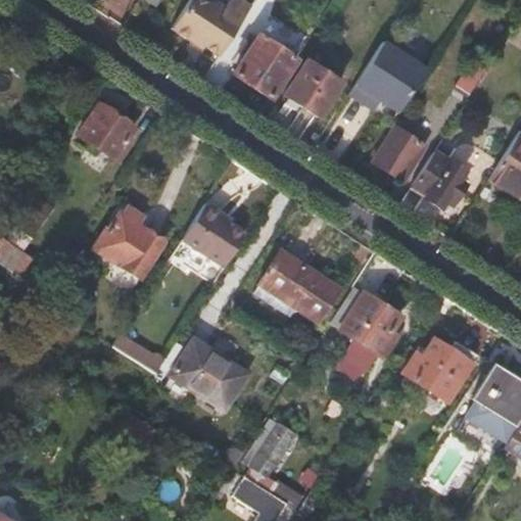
[(251,5),(243,0),(229,0),(226,6),(218,1),(208,3),(204,0),(190,0),(173,28),(193,41),(196,37),(204,43),(204,44),(220,54),(251,5)]
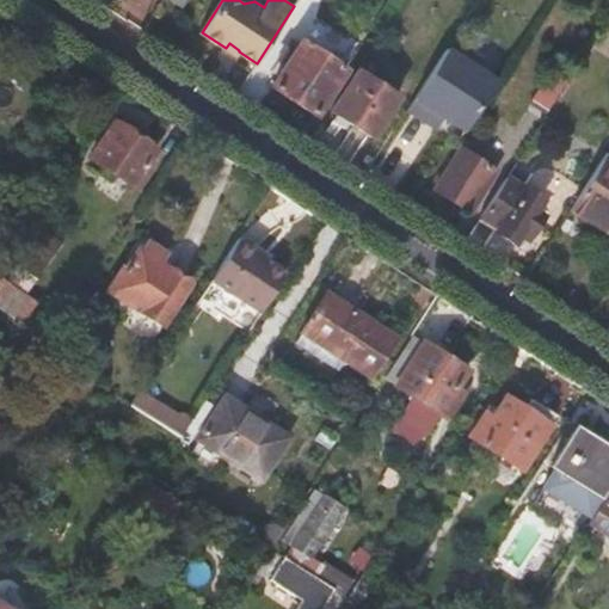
[(270,85),(315,116),(346,67),(300,37),(270,85)]
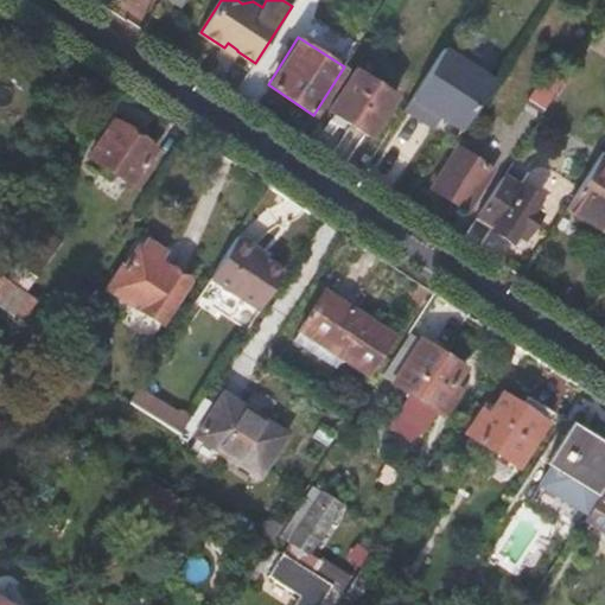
[(237,50),(228,43),(224,48),(235,55),(237,51),(237,50)]
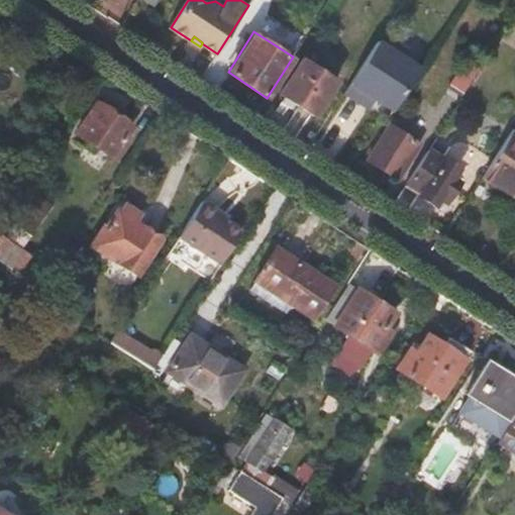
[(422,69),(379,40),(344,93),(362,103),(368,93),(376,99),(394,110),(422,69)]
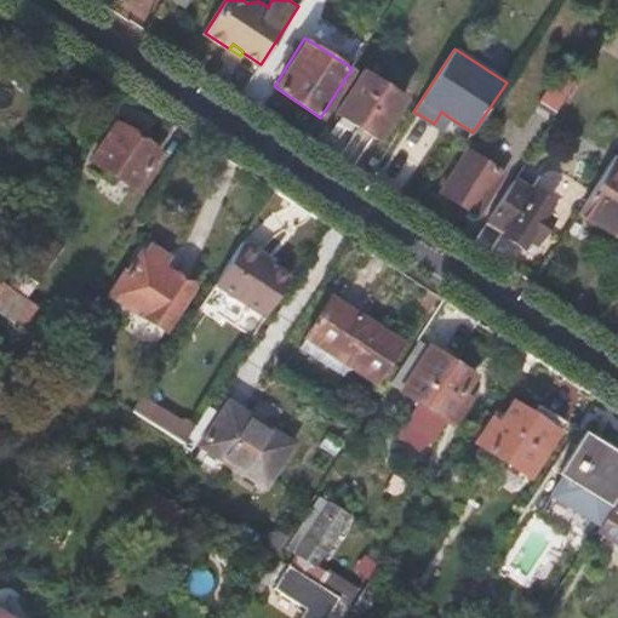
[(537,102),(556,114),(584,70),(564,58),(537,102)]
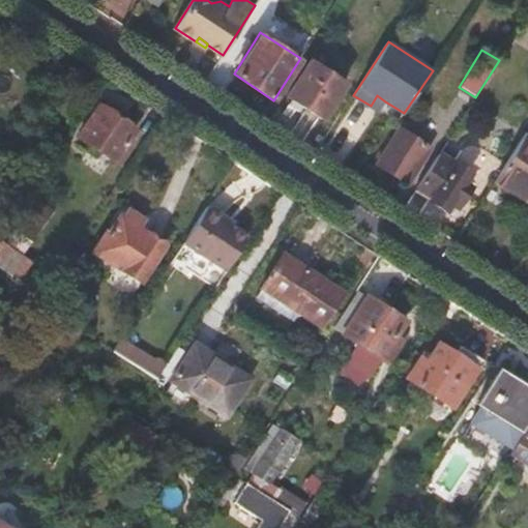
[(301,59),(300,58),(273,100),(275,100),(301,59)]
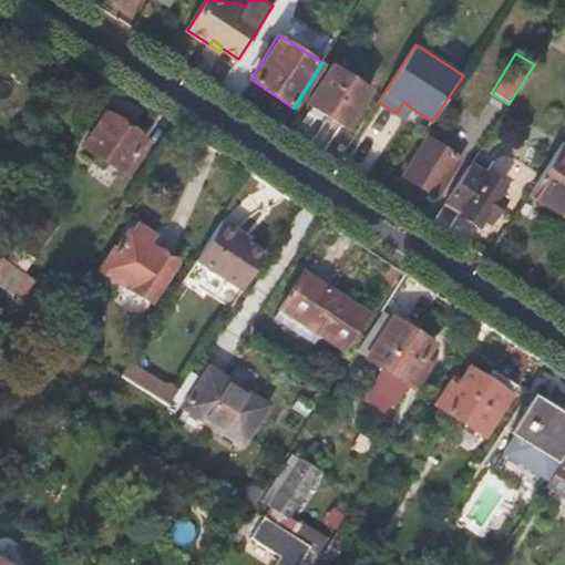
[(346,126),(371,88),(332,62),(308,102),(346,126)]
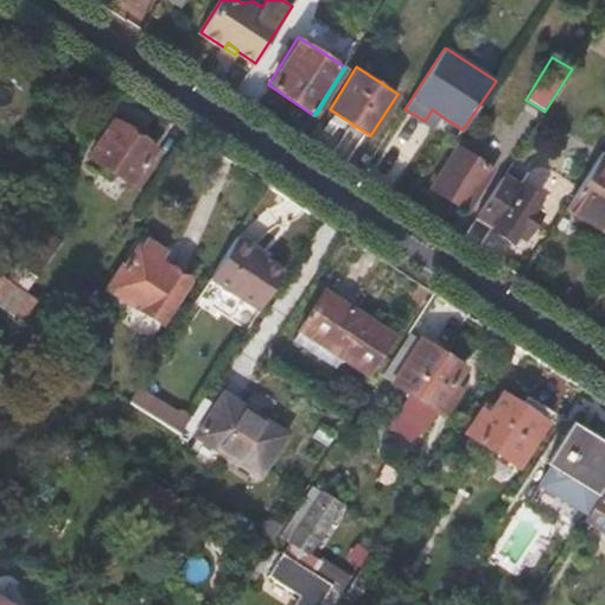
[(441,116),(432,109),(425,121),(434,127),(441,116)]
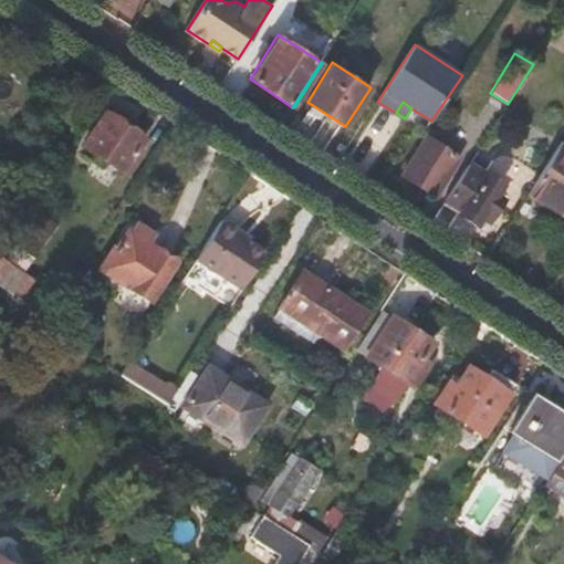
[(148,138),(106,112),(84,145),(125,171),(148,138)]
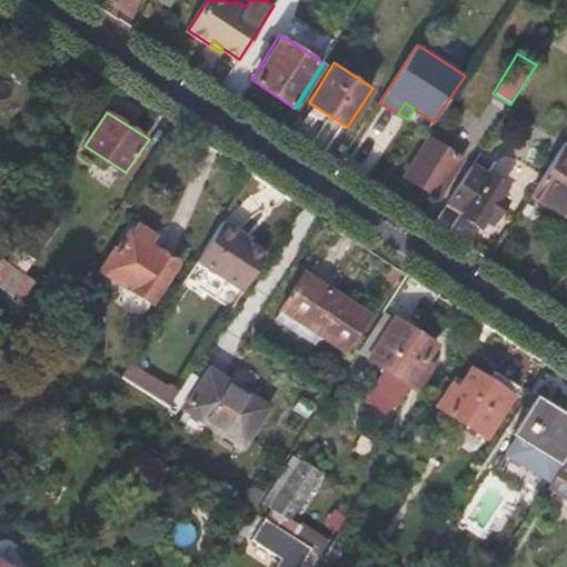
[(438,196),(463,158),(433,138),(408,176),(438,196)]
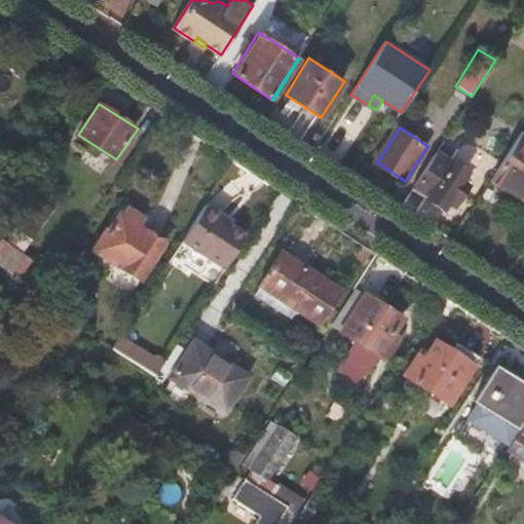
[(523,147),(515,142),(491,180),(523,200),(523,147)]
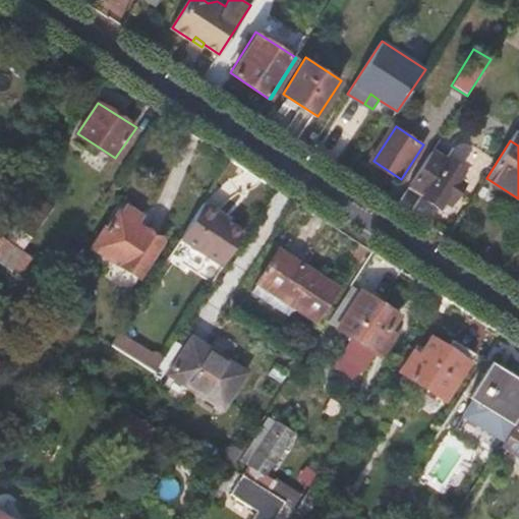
[(465,168),(434,148),(408,186),(441,207),(444,202),(452,207),(467,181),(459,176),(465,168)]
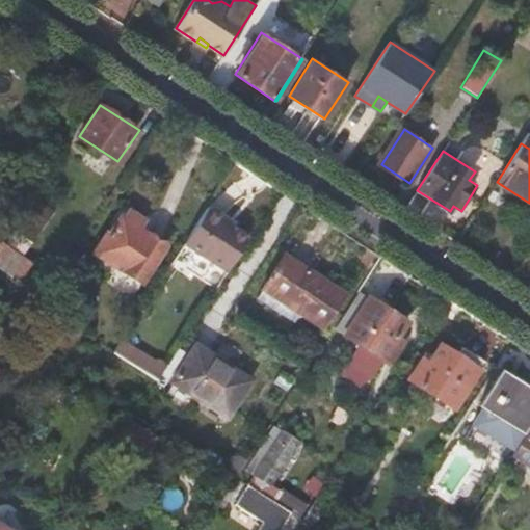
[(57,208),(36,194),(5,243),(7,244),(9,245),(23,255),(42,227),(44,228),(57,208)]
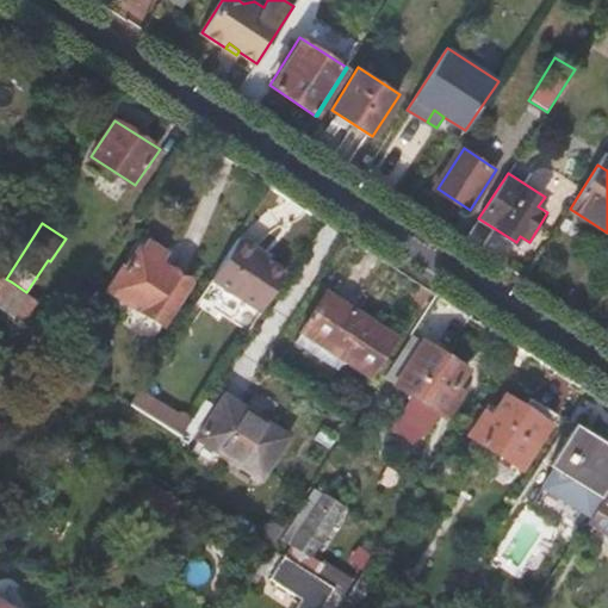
[(259,247),(240,235),(212,278),(261,311),(285,273),(273,265),(255,253),(259,247)]
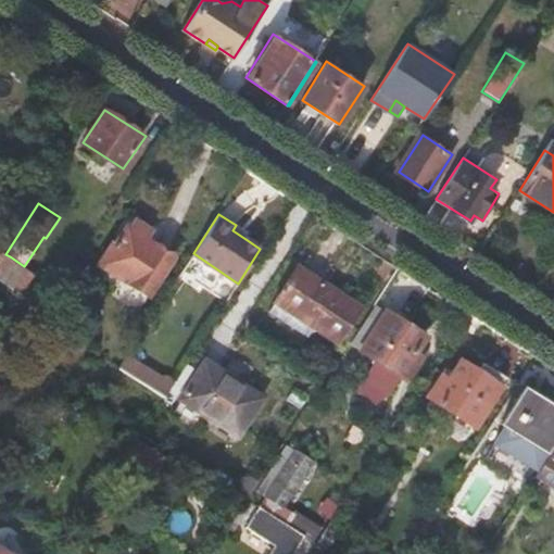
[(154,231),(133,217),(101,264),(124,280),(115,293),(139,309),(173,256),(149,240),(154,231)]
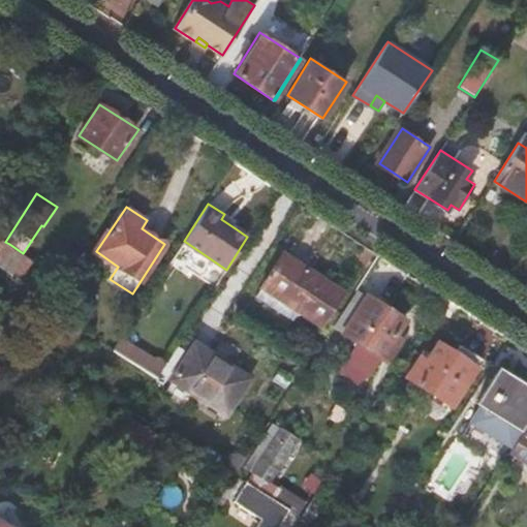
[(241,224),(224,214),(221,219),(237,229),(241,224)]
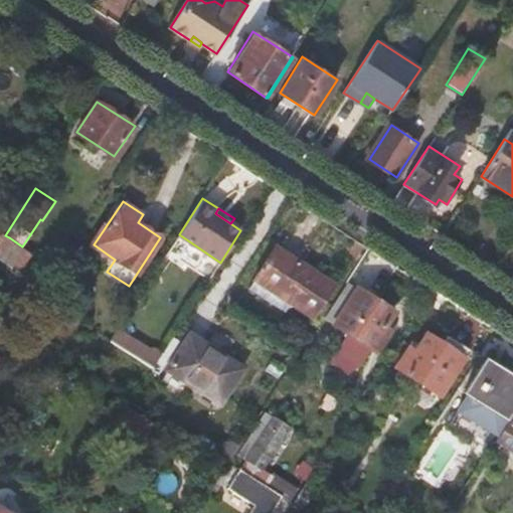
[(22,246),(9,237),(0,250),(0,257),(14,266),(17,262),(24,267),(32,252),(22,246)]
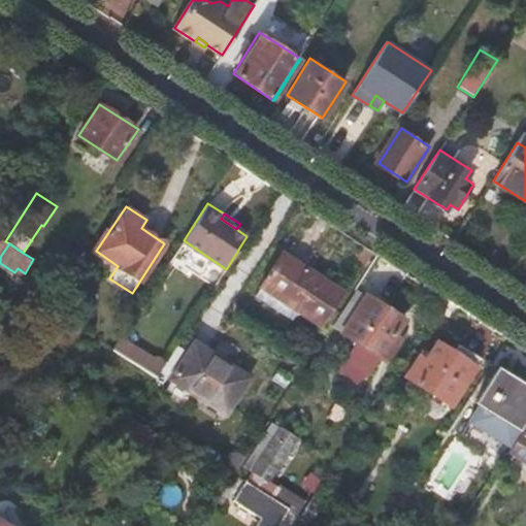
[(342,291),(282,252),(259,286),(320,327),(342,291)]
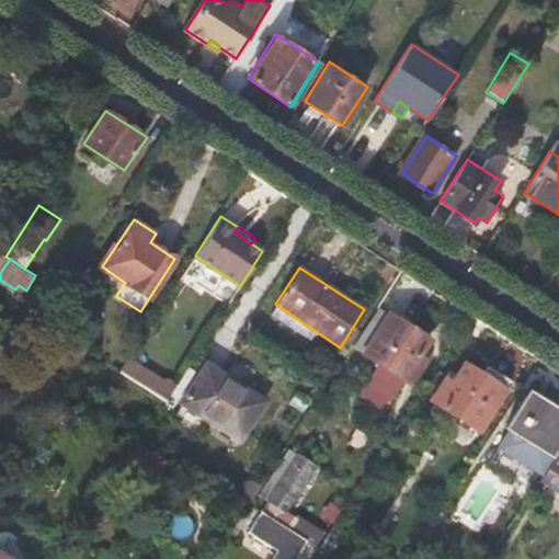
[(432,338),(390,312),(364,353),(411,384),(426,360),(421,356),(432,338)]
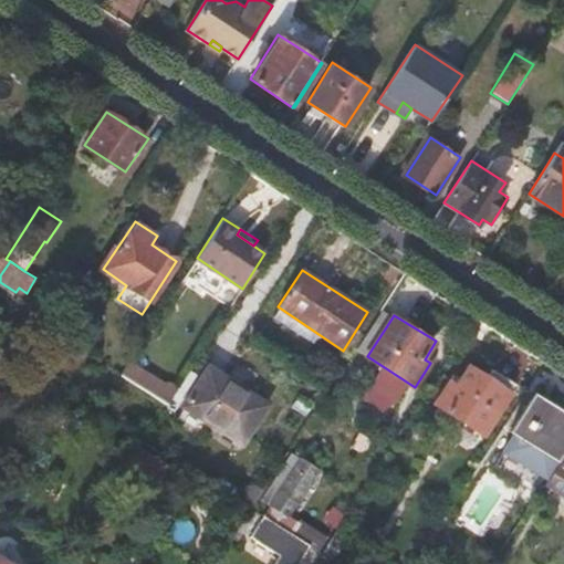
[(0,346),(0,369),(10,353),(0,346)]
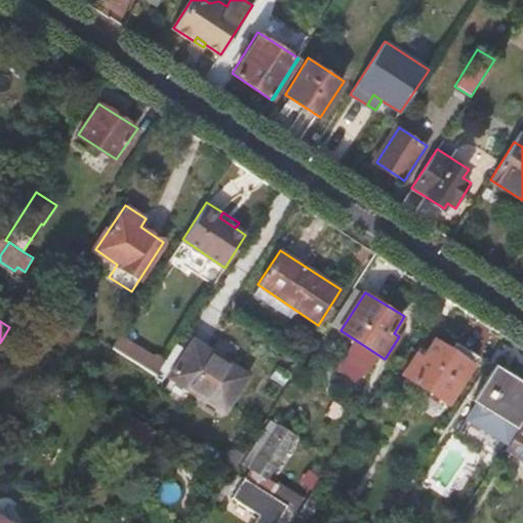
[(151,355),(119,333),(112,347),(155,375),(166,359),(160,355),(151,355)]
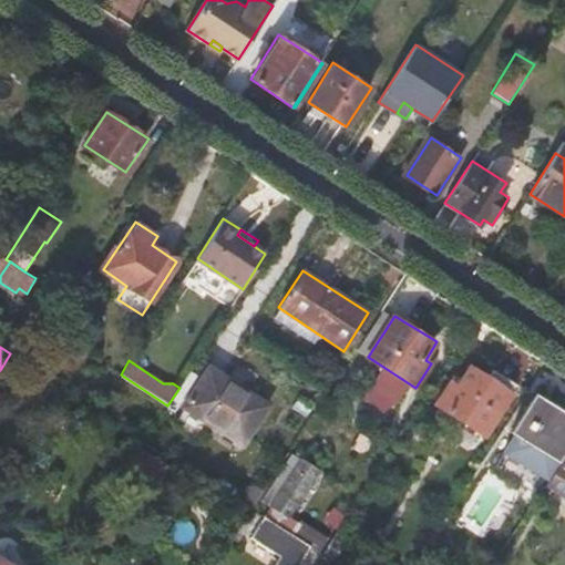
[(513,394),(470,367),(458,384),(449,380),(434,403),(486,437),(513,394)]
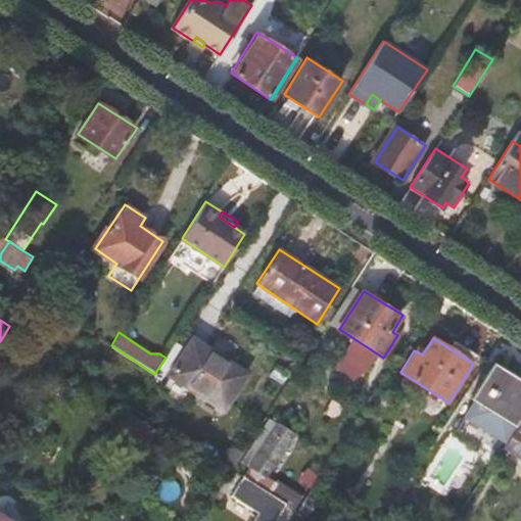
[(248,374),(194,339),(171,376),(224,410),(248,374)]
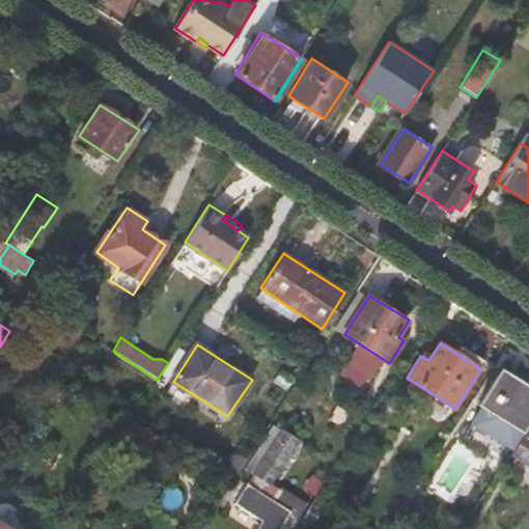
[(342,370),(369,387),(385,362),(358,344),(342,370)]
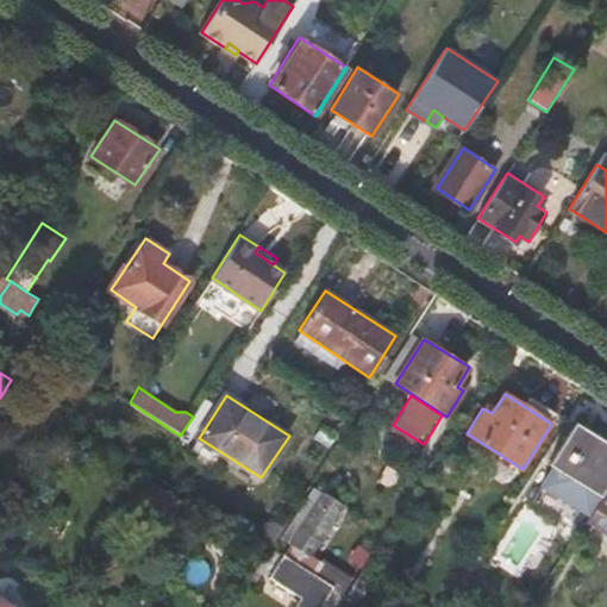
[(606,448),(576,425),(552,463),(554,464),(581,482),(598,494),(606,480),(606,448)]
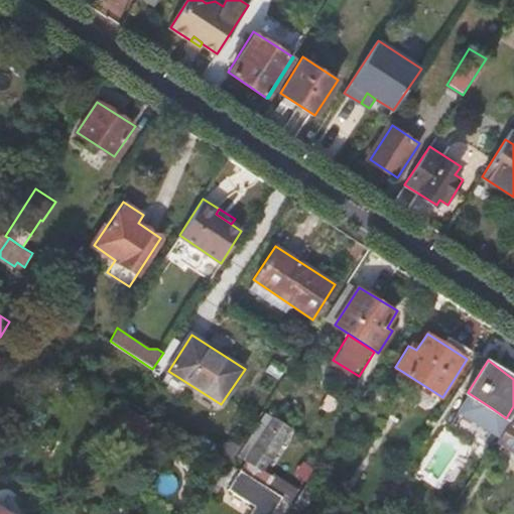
[(492,408),(469,393),(458,409),(473,419),(480,409),(487,414),(492,408)]
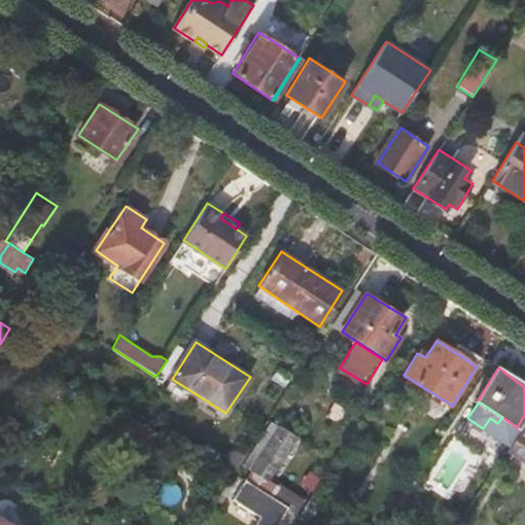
[(299,438),(280,424),(248,468),(269,482),(299,438)]
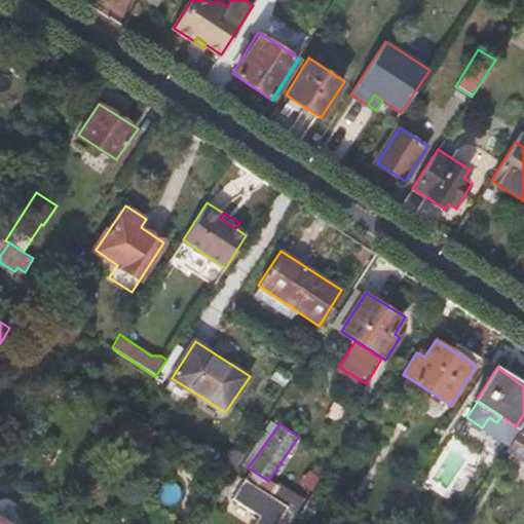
[(523,431),(521,428),(507,450),(523,460),(523,431)]
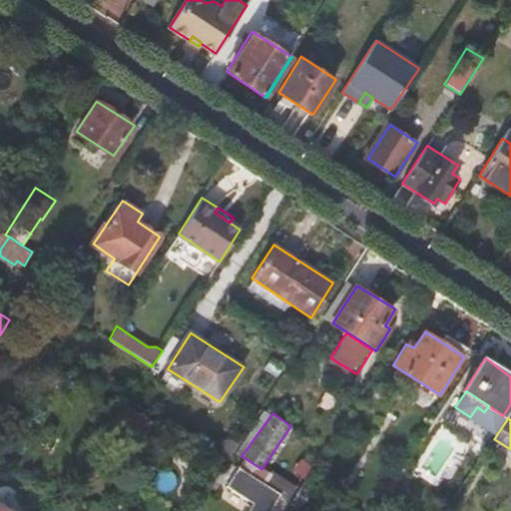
[(271,510),(282,494),(239,467),(227,485),(256,502),(248,510),(271,510)]
